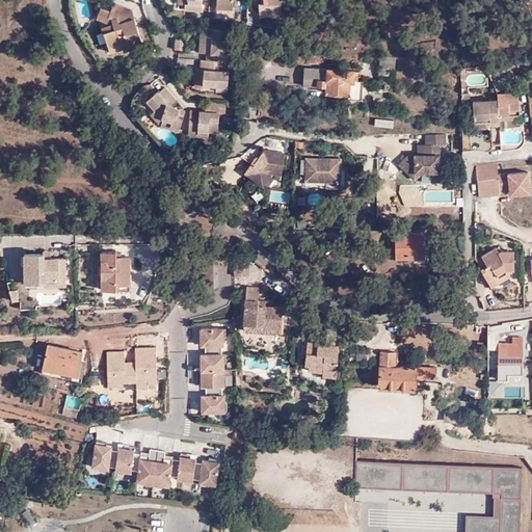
[(99,23),(106,45),(124,38),(126,43),(127,42),(139,37),(135,23),(131,24),(130,19),(134,18),(131,7),(111,0),(108,8),(99,4),(95,14),(107,19),(107,20),(99,23)]
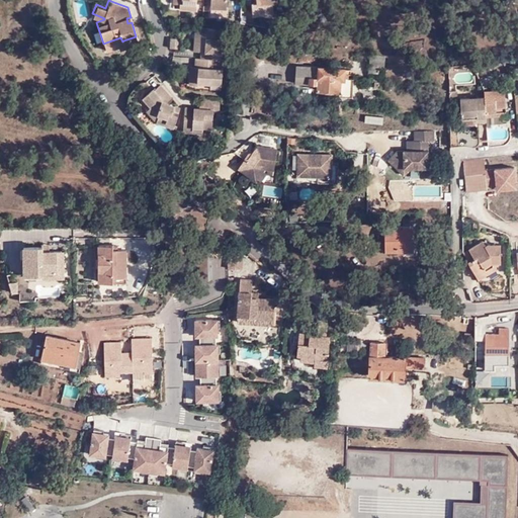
[(250,0),(251,9),(272,8),(272,0),(250,0)]
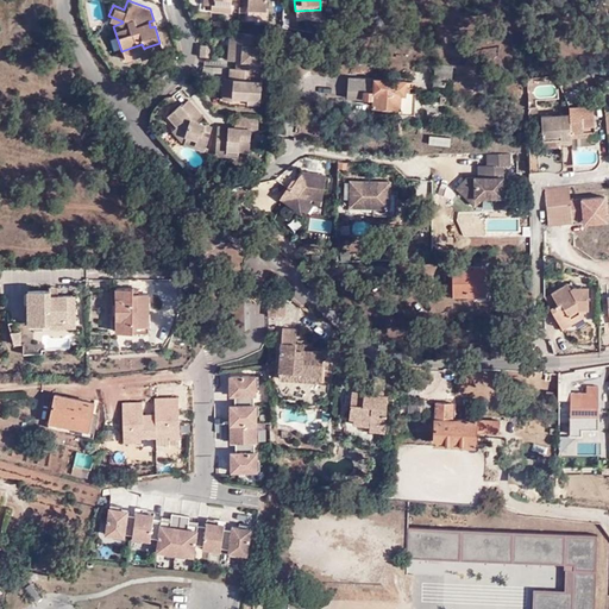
[(236,55),(236,63),(249,63),(259,64),(259,55),(258,54),(258,41),(263,41),(263,27),(228,25),(228,37),(236,37),(236,54),(236,55)]
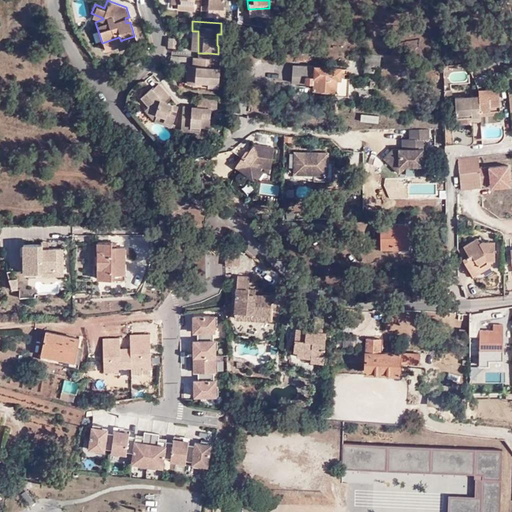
[(165,33),(165,43),(175,43),(176,33),(165,33)]
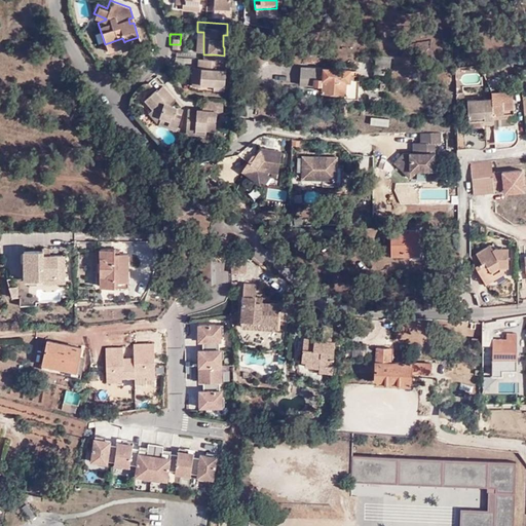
[(126,44),(125,41),(124,42),(122,38),(105,44),(106,48),(119,44),(120,46),(126,44)]
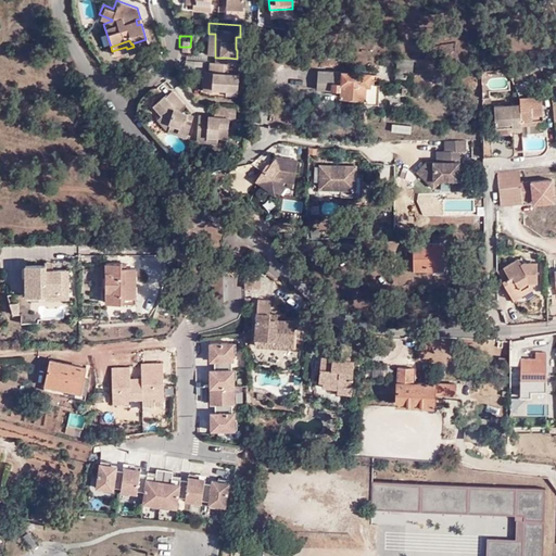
[(227,58),(215,58),(207,57),(207,67),(211,67),(210,83),(225,84),(237,85),(237,68),(227,67),(227,58)]
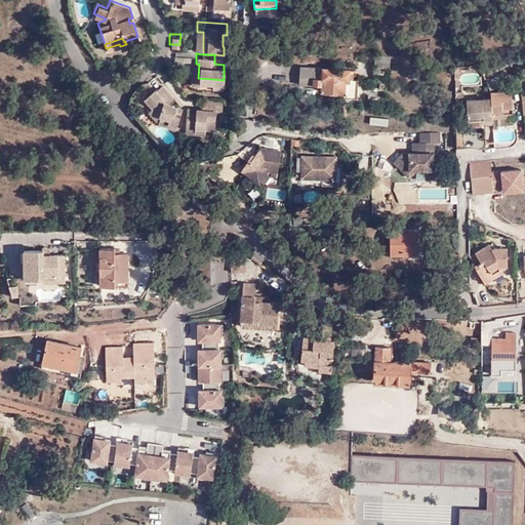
[(287,76),(292,68),(282,61),(277,70),(287,76)]
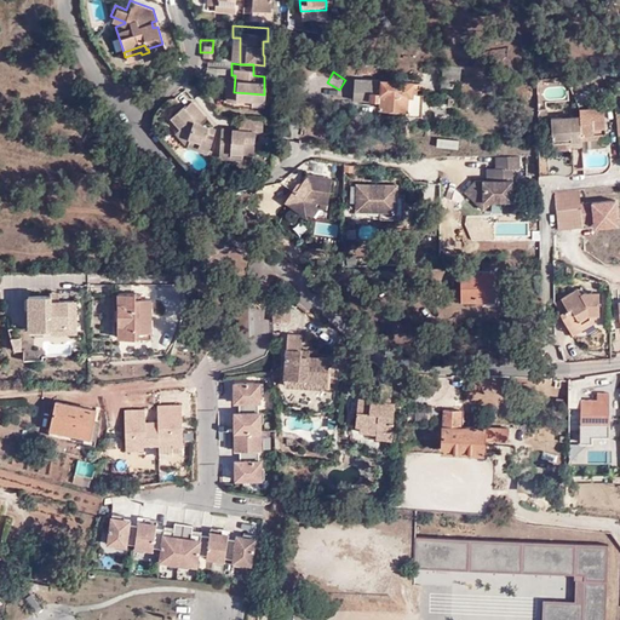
[(368,91),(368,76),(351,75),(351,96),(362,97),(362,91),(368,91)]
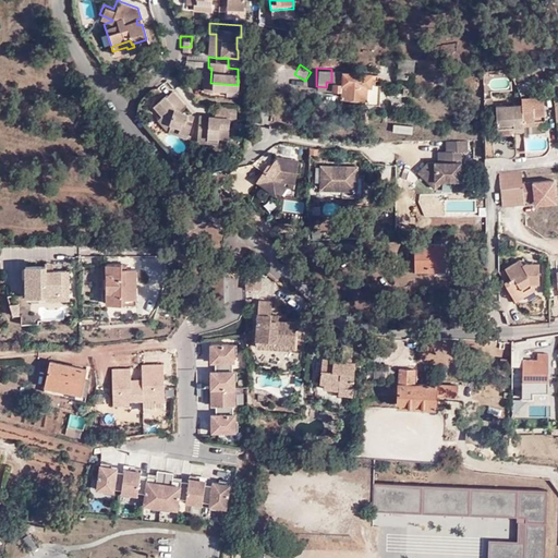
[(371,73),(331,69),(331,82),(326,82),(326,87),(341,88),(341,94),(364,96),(365,84),(371,81),(371,73)]
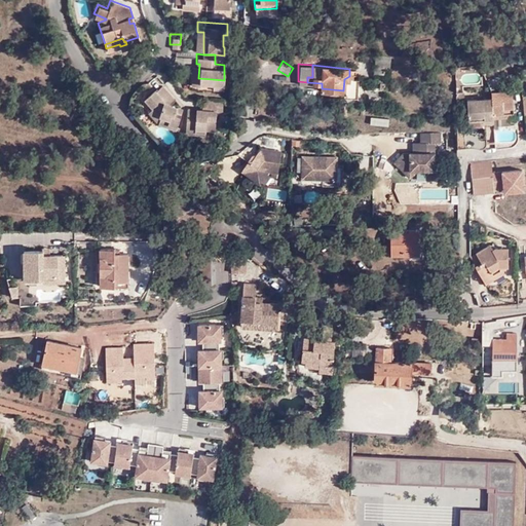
[(519,83),(512,68),(504,71),(511,84),(519,83)]
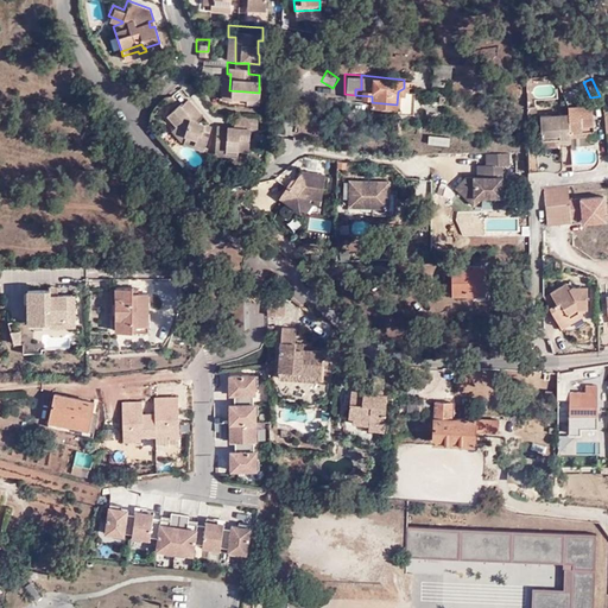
[(415,89),(404,88),(398,92),(397,105),(397,109),(413,111),(415,89)]
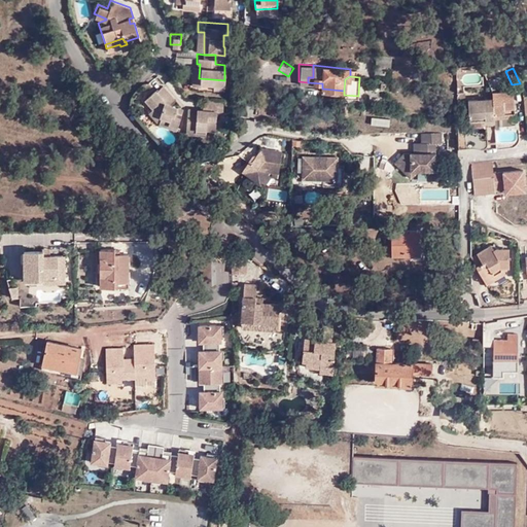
[(157,112),(154,117),(162,120),(170,126),(174,128),(176,121),(174,120),(178,103),(167,100),(166,98),(170,94),(159,81),(152,85),(151,84),(140,95),(148,103),(148,104),(157,112)]
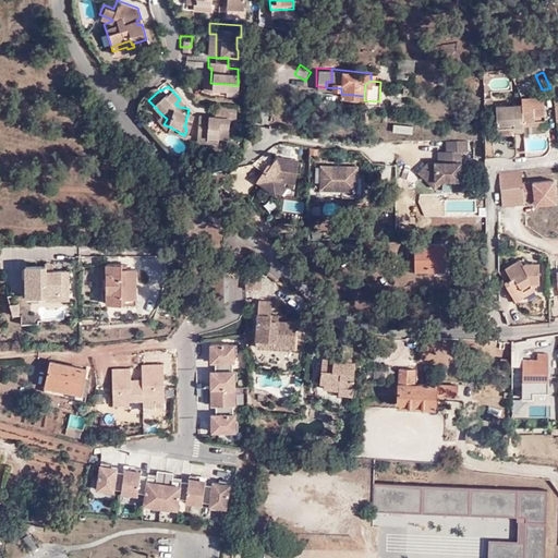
[(513,121),(513,125),(523,125),(523,120),(545,119),(543,92),(521,93),(521,99),(495,101),(497,122),(513,121)]
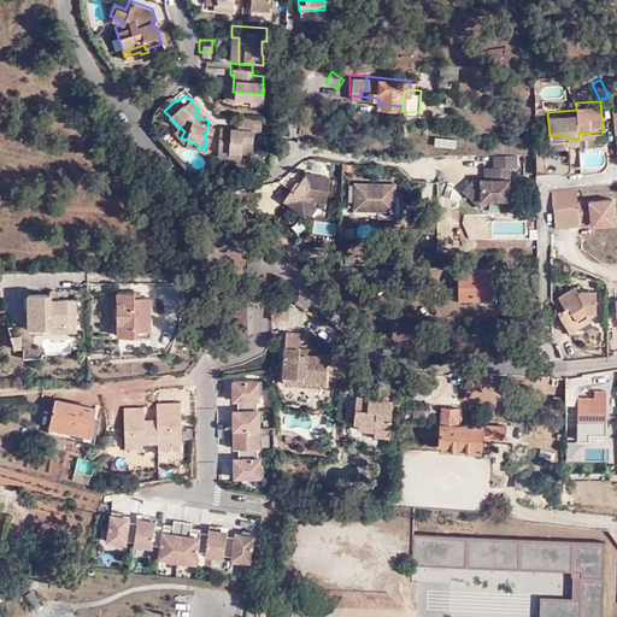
[(258,110),(233,109),(233,122),(215,121),(213,151),(224,151),(224,145),(236,146),(247,146),(248,124),(257,125),(258,110)]
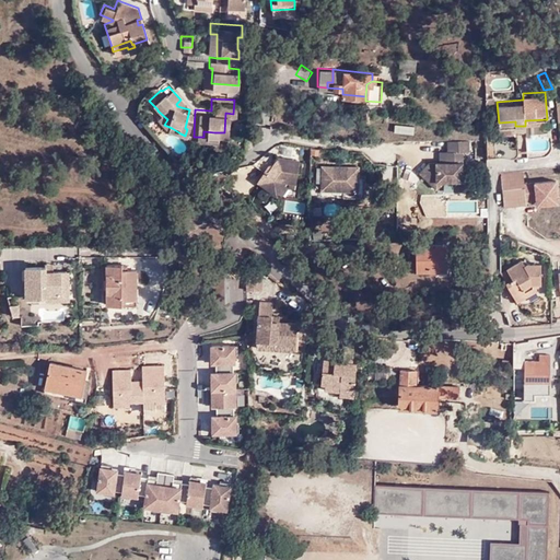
[(154,114),(164,125),(167,119),(158,111),(154,114)]
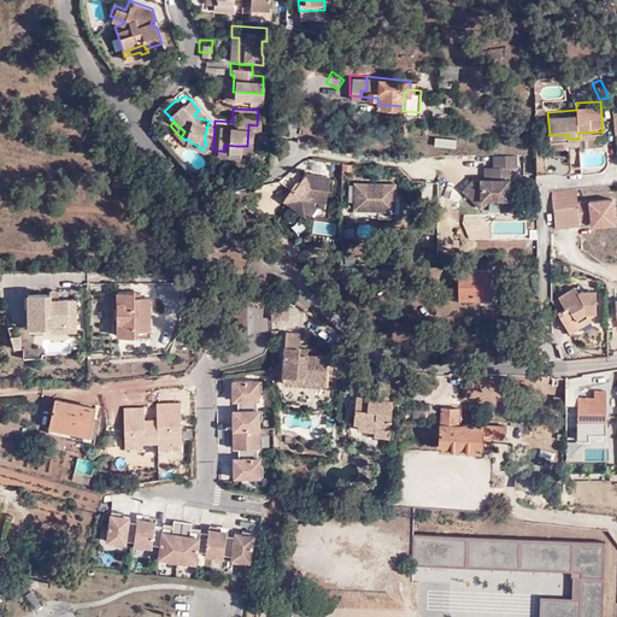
[(435,135),(434,145),(456,147),(457,137),(435,135)]
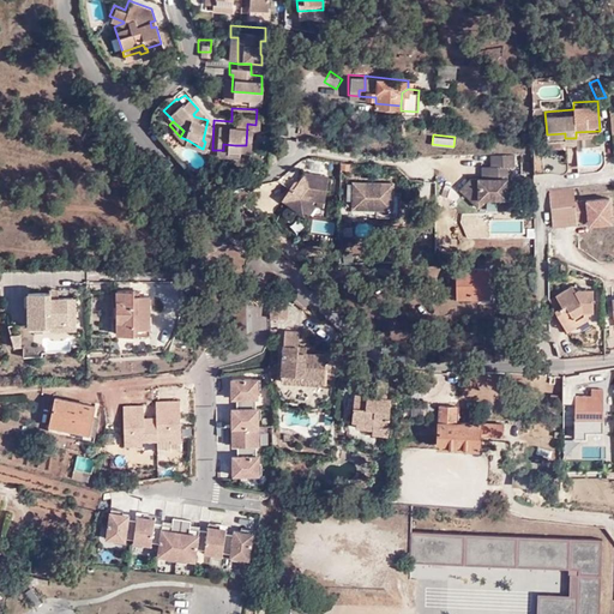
[(577,150),(563,151),(564,172),(578,170),(577,150)]
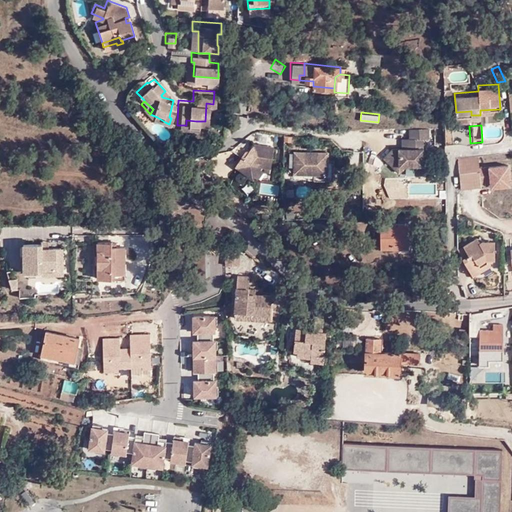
[(408,127),(408,136),(423,135),(429,135),(429,126),(408,127)]
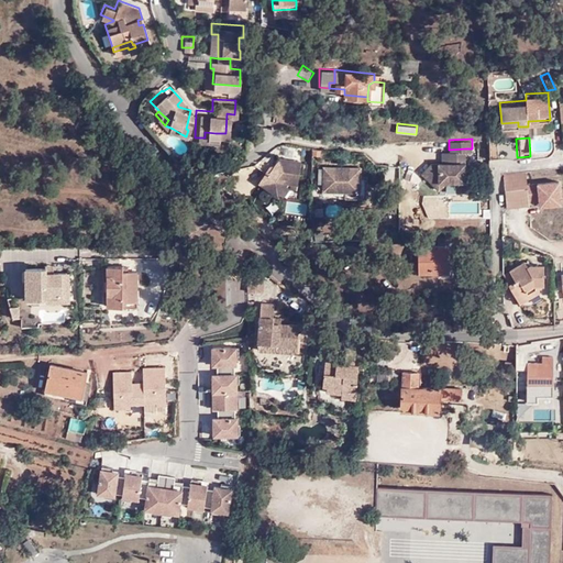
[(465,178),(465,148),(449,150),(449,159),(430,159),(421,168),(437,185),(443,179),(465,178)]
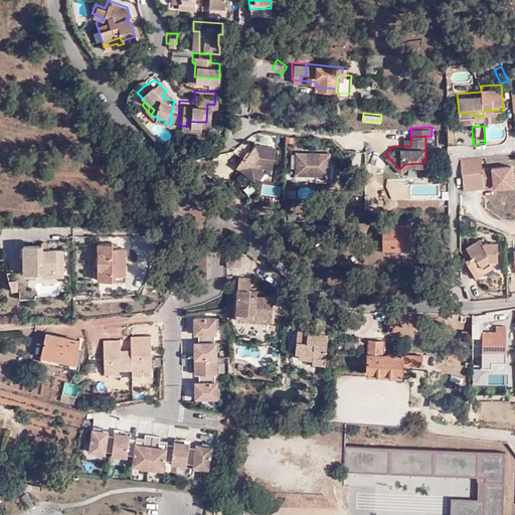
[(263,166),(272,167),(274,146),(255,144),(247,158),(243,158),(239,167),(256,176),(263,166)]
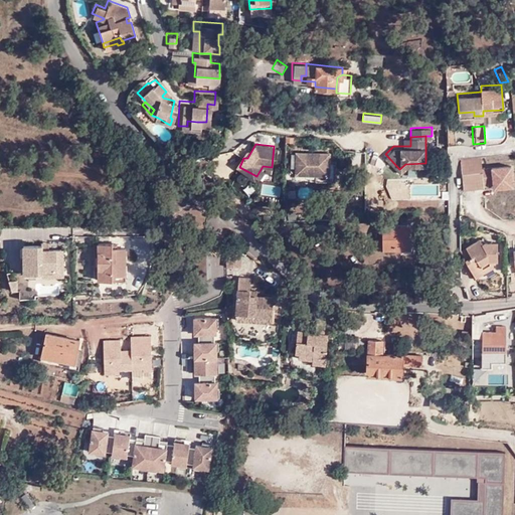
[(329,169),(329,161),(329,151),(297,151),(297,173),(316,173),(327,173),(329,169)]
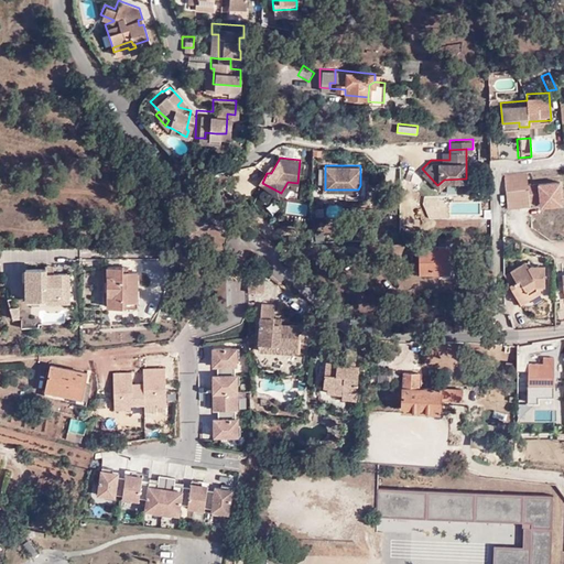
[(528,172),(507,174),(509,206),(532,204),(529,182),(528,172)]
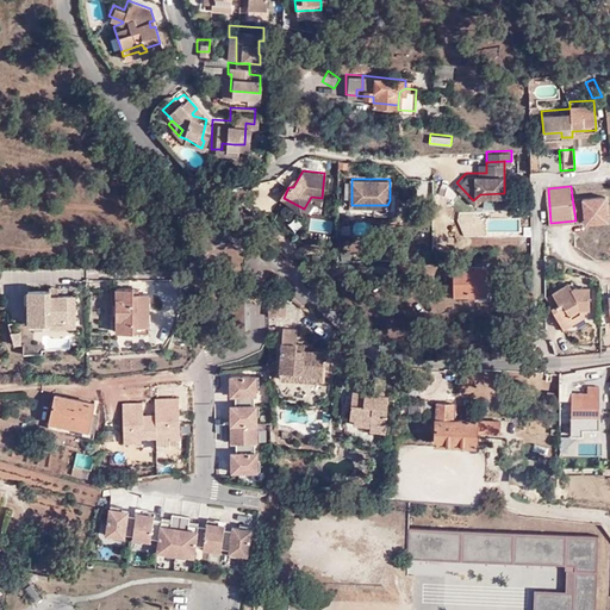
[(398,192),(390,191),(390,200),(387,205),(374,205),(374,213),(398,212),(398,192)]
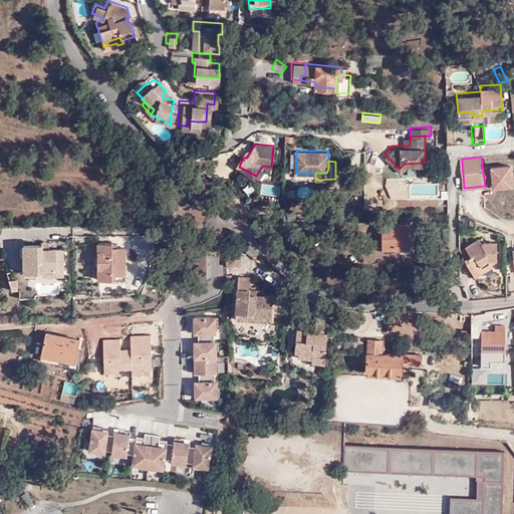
[(485,186),(492,186),(513,184),(511,164),(482,166),(485,186)]
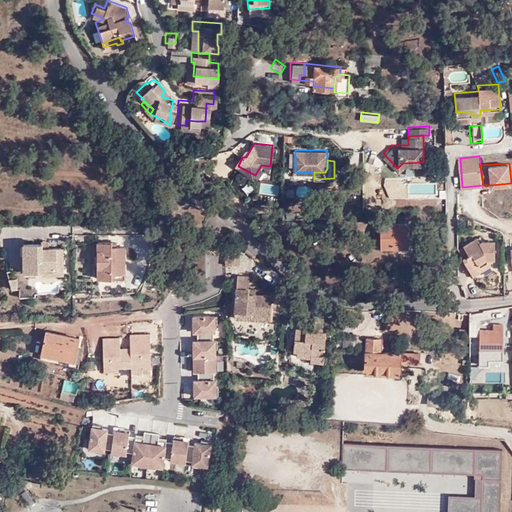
[(376,257),(393,258),(393,253),(403,253),(403,233),(393,233),(393,237),(376,237),(376,257)]
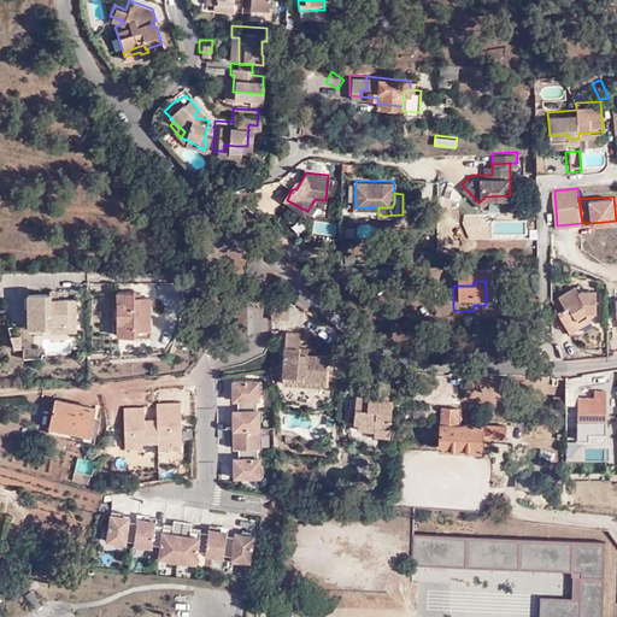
[(573,281),(556,291),(563,305),(558,307),(556,309),(565,327),(577,319),(575,316),(589,310),(594,310),(594,287),(579,287),(576,288),(573,281)]
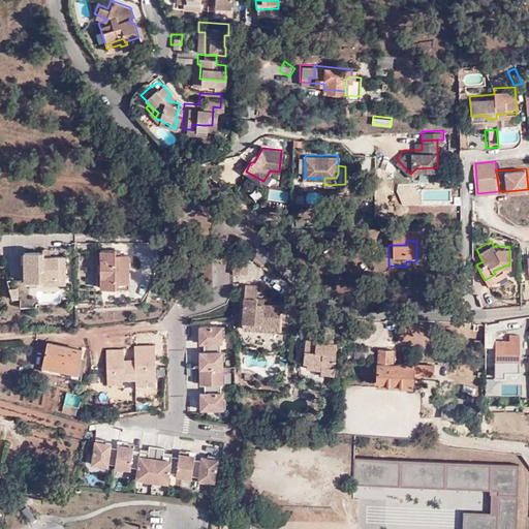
[(472,252),(478,263),(483,261),(476,249),(472,252)]
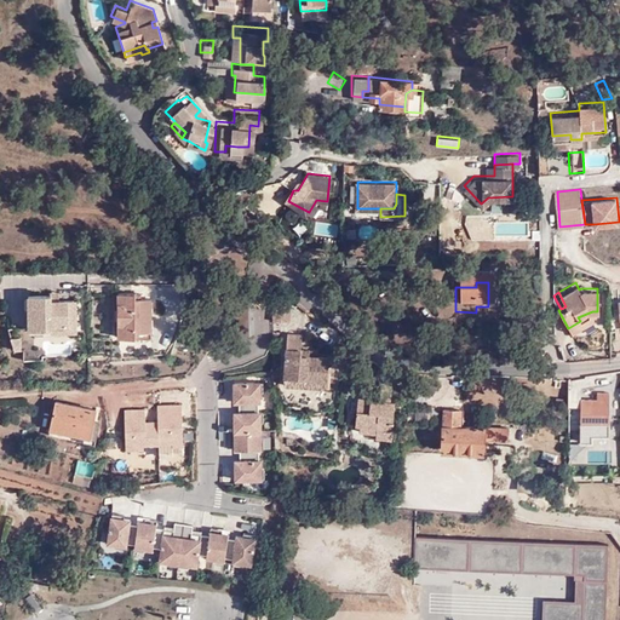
[(50,323),(74,323),(74,300),(59,300),(50,300),(50,296),(28,294),(28,298),(28,308),(28,327),(51,327),(50,323)]
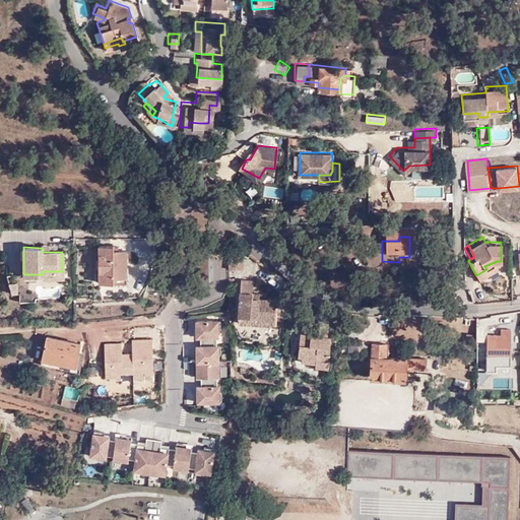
[(100,248),(101,283),(127,283),(128,252),(114,251),(114,248),(100,248)]
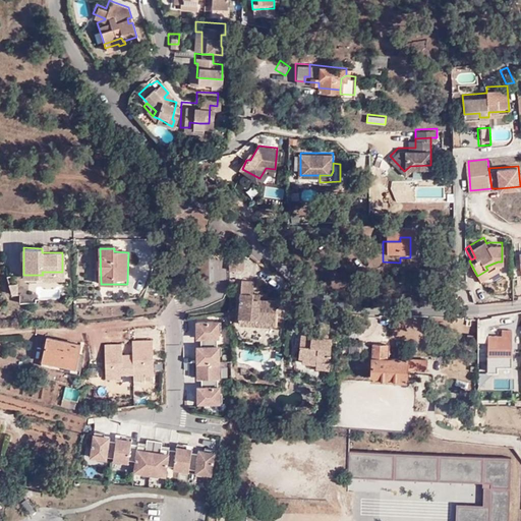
[(498,269),(498,262),(485,267),(487,270),(477,276),(479,279),(498,269)]
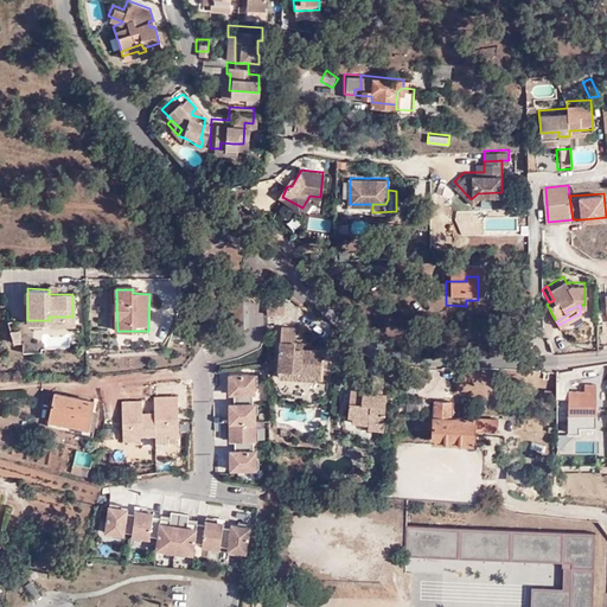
[(282,321),(281,337),(295,338),(296,324),(282,321)]
